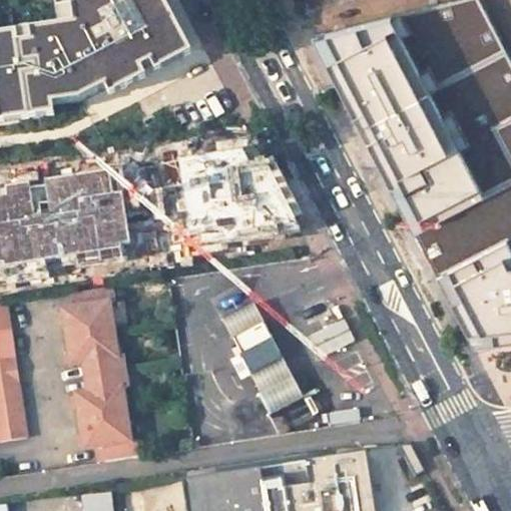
[(0,134),(78,124),(199,64),(166,0),(50,0),(53,20),(0,25),(0,134)]
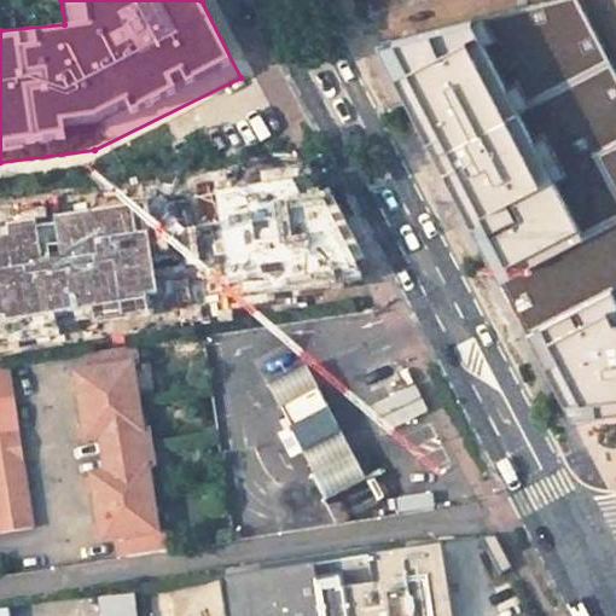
[(615,67),(581,0),(488,0),(356,28),(571,410),(615,402),(615,67)]
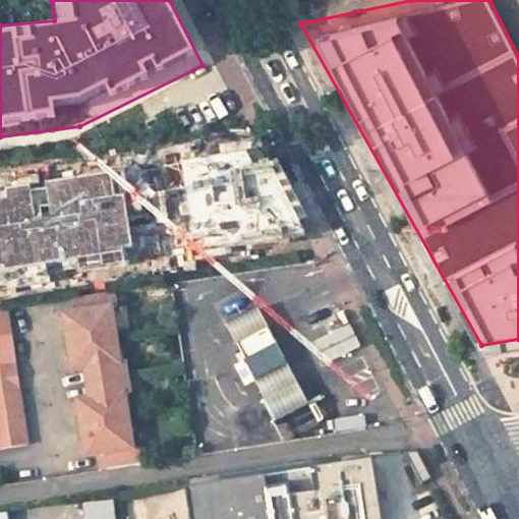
[(247,140),(184,150),(199,257),(315,241),(274,158),(255,160),(247,140)]
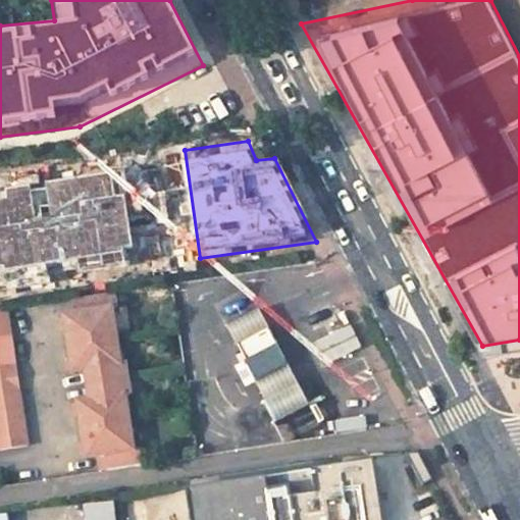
[(124,152),(0,170),(0,273),(140,253),(124,152)]
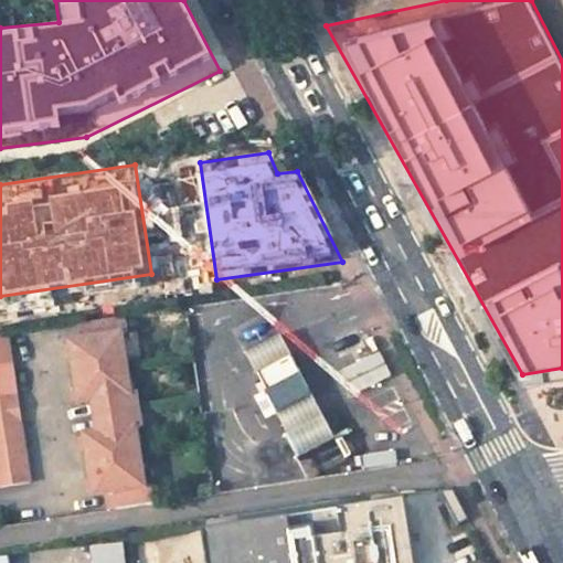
[(66,341),(72,371),(126,363),(121,333),(127,332),(124,316),(77,322),(81,339),(66,341)]
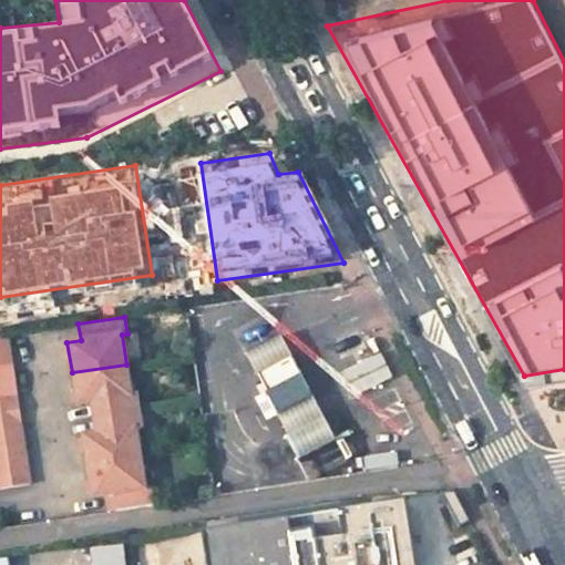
[(258,371),(291,353),(280,332),(248,350),(258,371)]
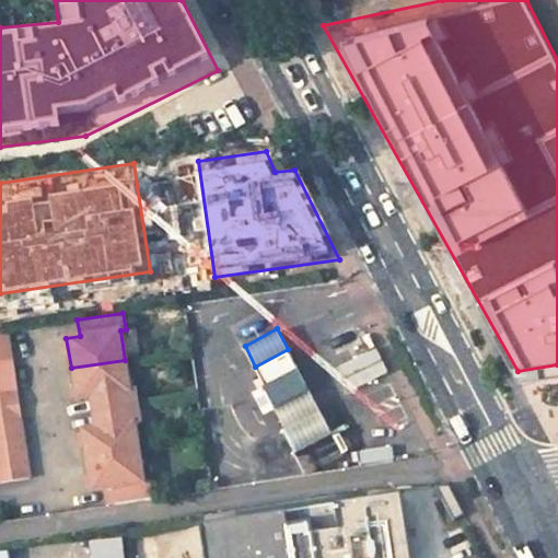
[(4,332),(0,332),(0,361),(9,360),(4,332)]
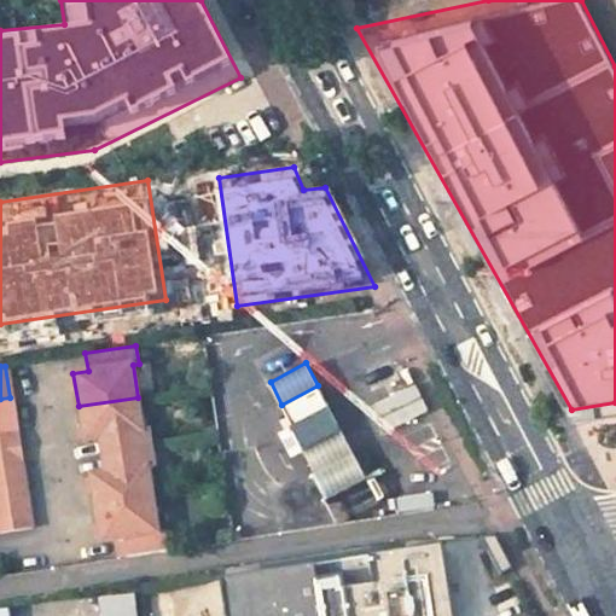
[(292,425),(329,406),(318,385),(282,405),(292,425)]
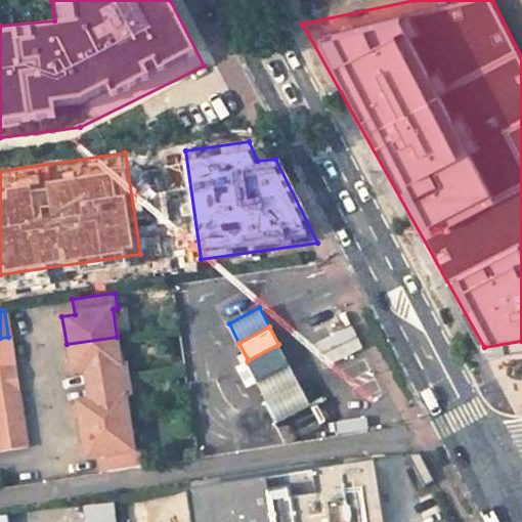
[(0,338),(0,366),(12,364),(8,337),(0,338)]
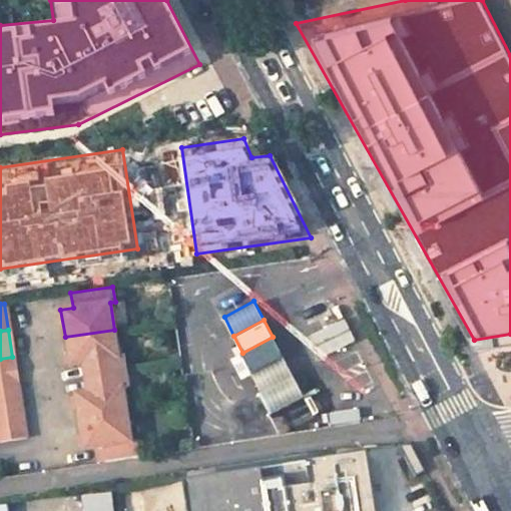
[(114,330),(65,337),(69,365),(81,363),(84,377),(126,370),(123,355),(118,356),(114,330)]
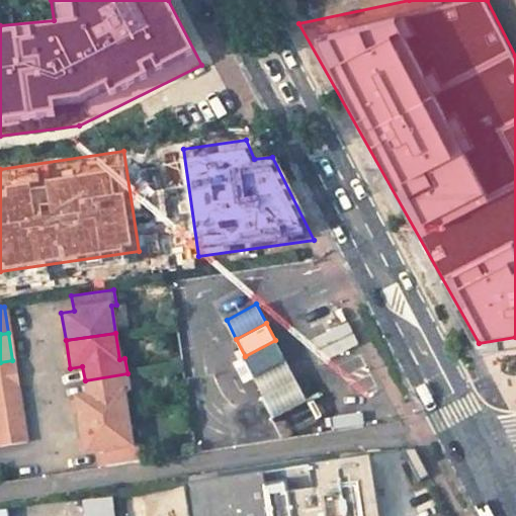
[(245,356),(276,416),(308,401),(275,340),(245,356)]
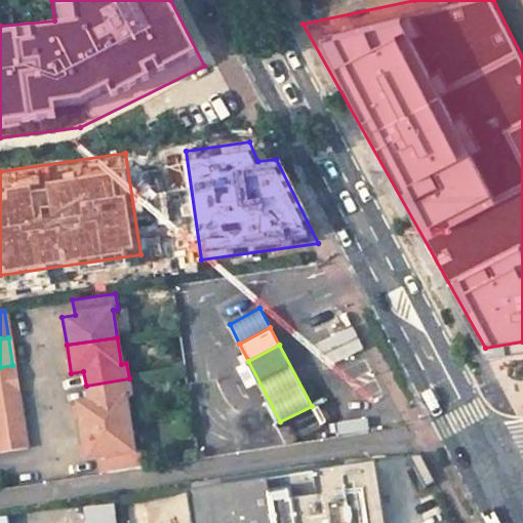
[(0,367),(0,392),(16,390),(12,365),(0,367)]
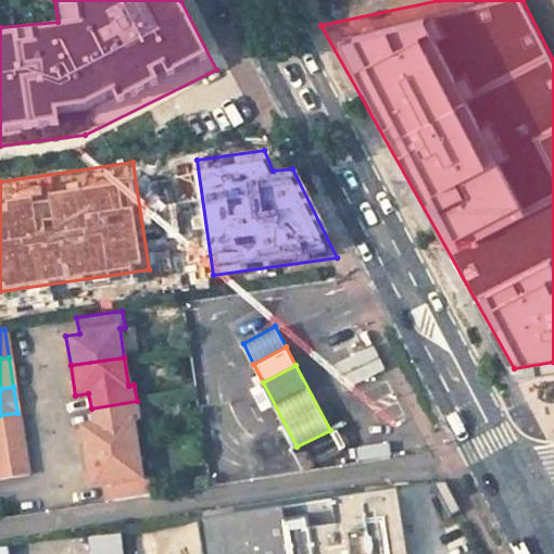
[(139,416),(137,401),(91,408),(93,423),(79,425),(86,464),(139,455),(134,417),(139,416)]
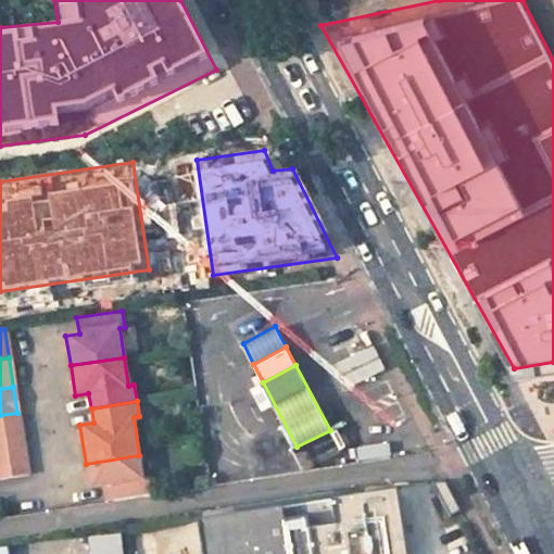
[(0,415),(0,445),(22,442),(17,413),(0,415)]
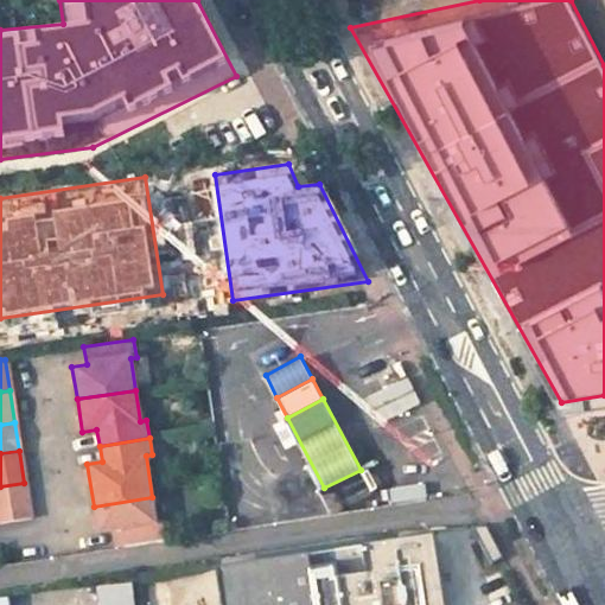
[(0,518),(30,515),(24,483),(0,486),(0,518)]
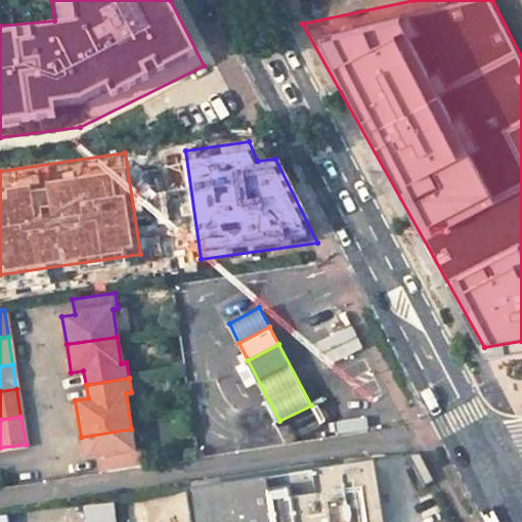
[(134,449),(131,429),(81,437),(84,457),(96,454),(99,471),(142,464),(139,448),(134,449)]
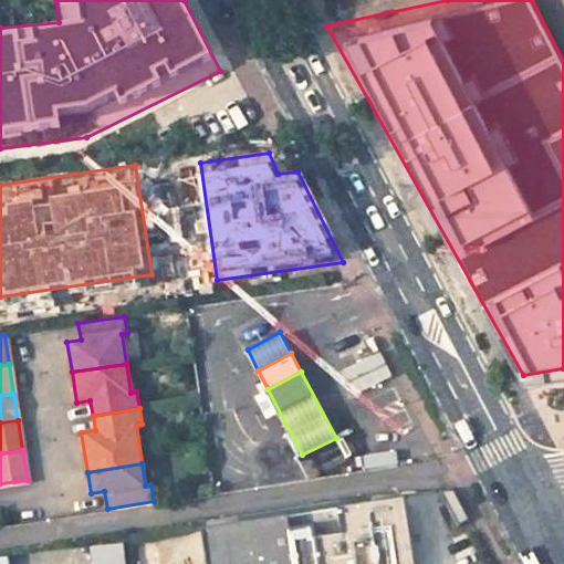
[(424,541),(398,497),(347,523),(368,563),(376,563),(380,562),(382,563),(430,563),(419,543),(424,541)]
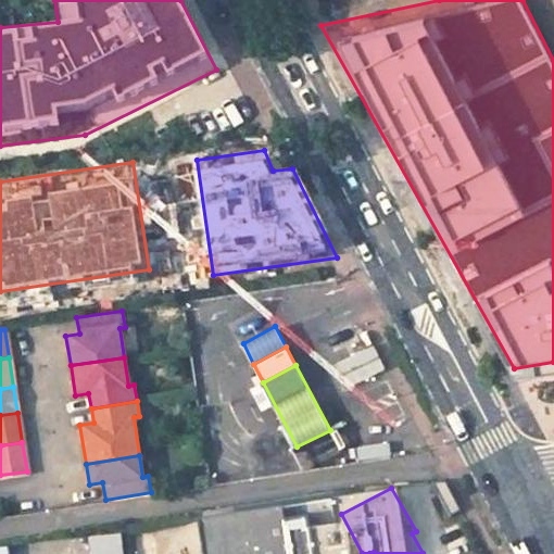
[(287,507),(199,520),(203,553),(343,553),(343,552),(331,553),(316,553),(312,516),(288,519),(287,507)]
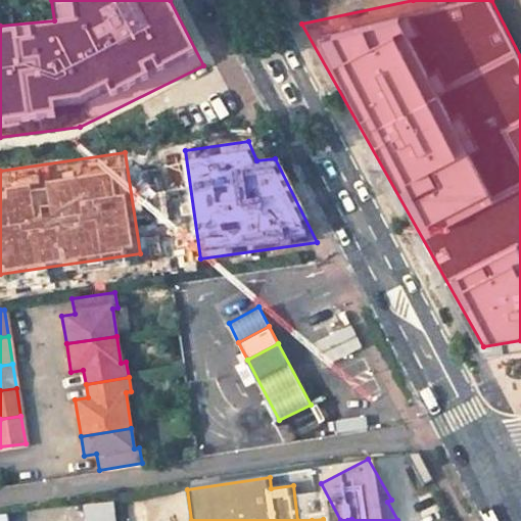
[(82,520),(112,520),(111,502),(82,504),(82,520)]
